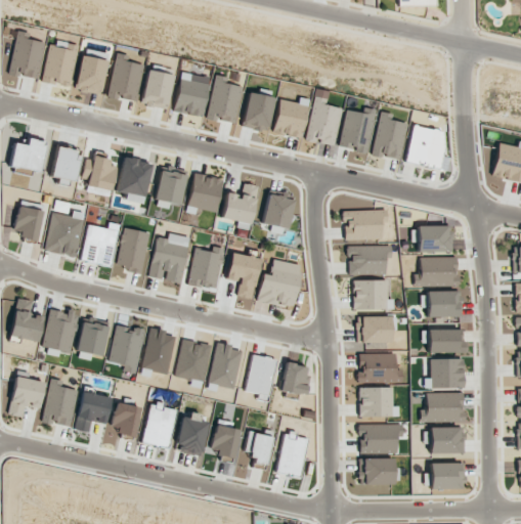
[(46,42),(31,39),(32,33),(18,31),(10,75),(20,77),(22,75),(39,79),(46,42)]
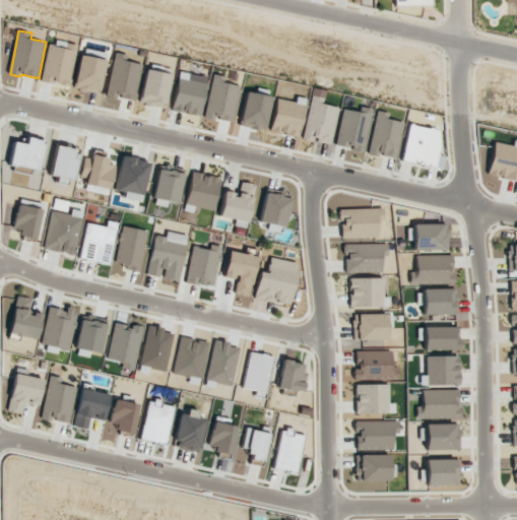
[(49,46),(45,81),(72,84),(77,44),(69,44),(69,48),(49,46)]
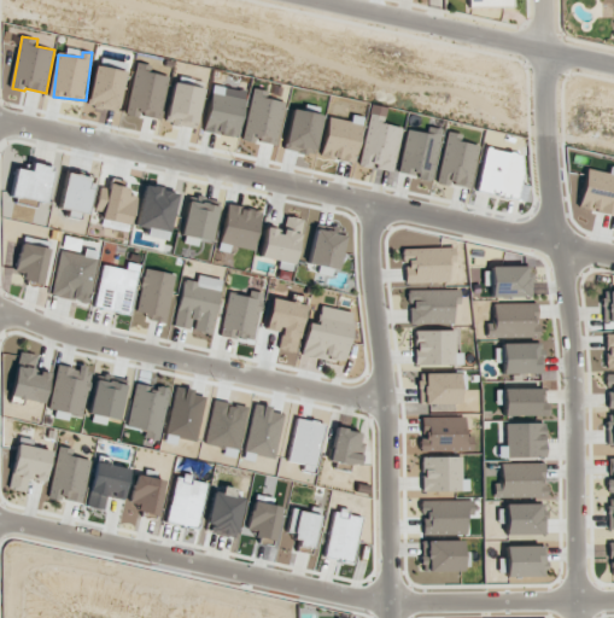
[(128,114),(162,121),(170,76),(152,73),(153,65),(138,63),(128,114)]
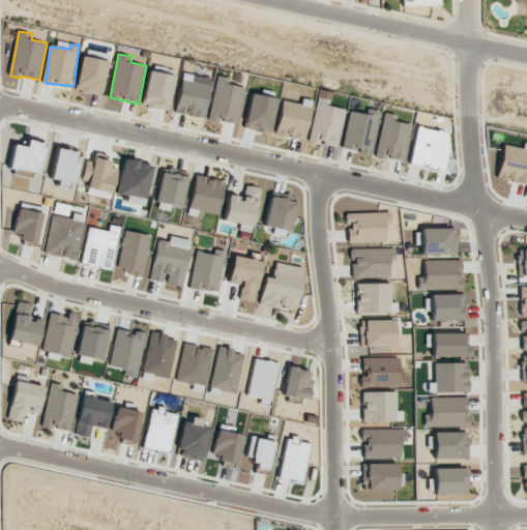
[(171,110),(176,75),(150,71),(145,106),(171,110)]
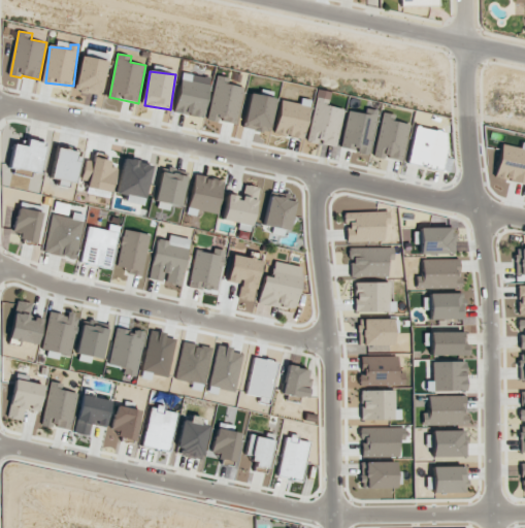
[(206,118),(210,84),(194,81),(195,74),(183,72),(177,113),(206,118)]
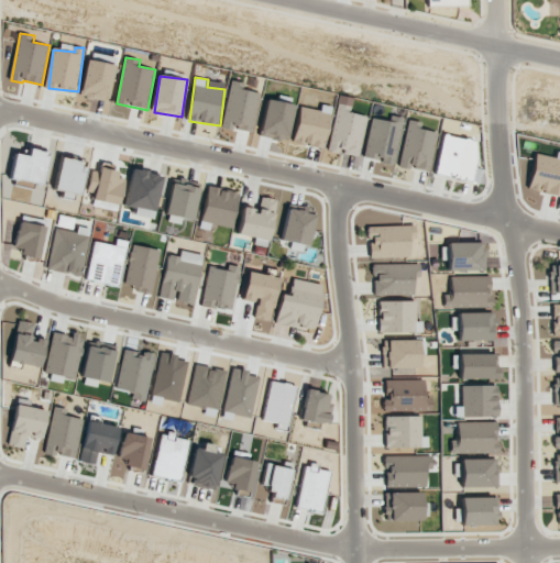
[(262,94),(246,90),(248,84),(233,80),(223,127),(253,133),(262,94)]
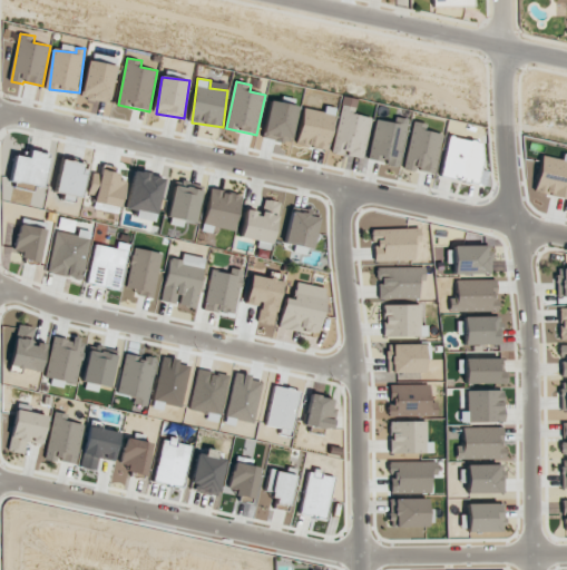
[(300,107),(273,100),(264,137),(292,144),(300,107)]
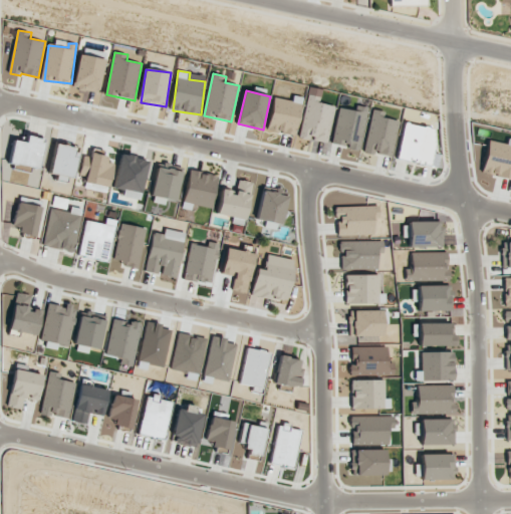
[(300,138),(328,144),(336,106),(321,103),(322,97),(309,94),(300,138)]
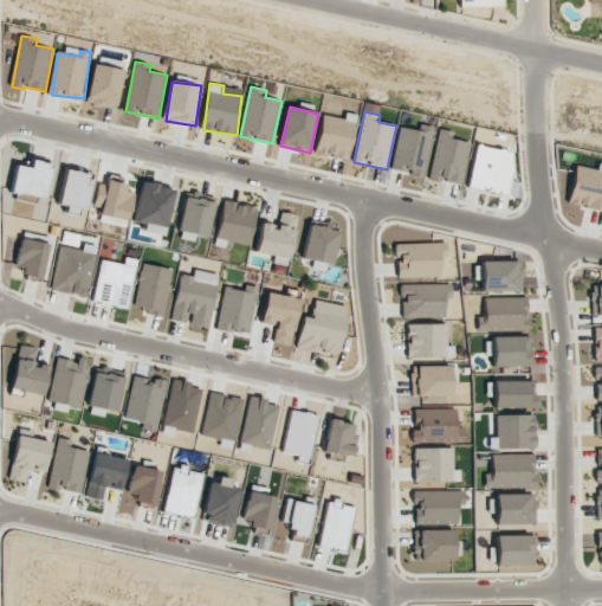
[(350,160),(358,115),(348,113),(345,118),(324,115),(317,153),(350,160)]
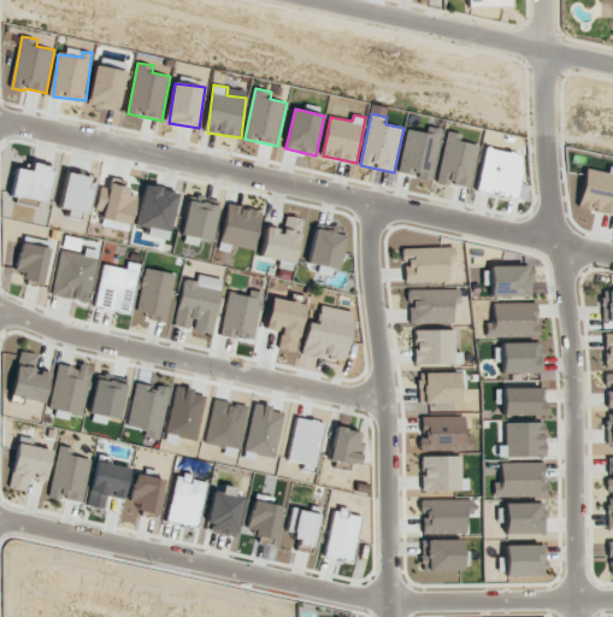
[(443,130),(429,127),(428,133),(410,129),(400,172),(432,180),(443,130)]
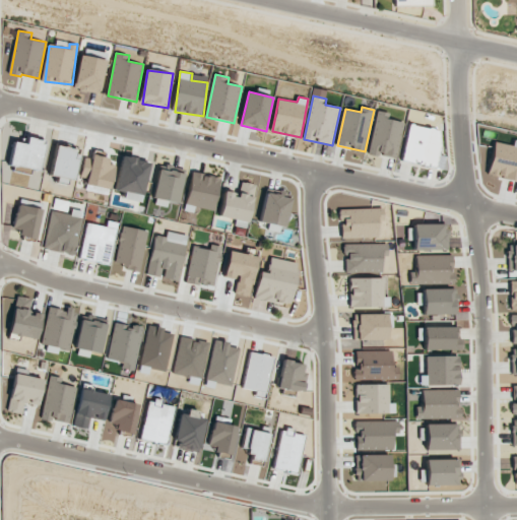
[(405,123),(391,120),(392,114),(379,111),(370,153),(398,158),(405,123)]
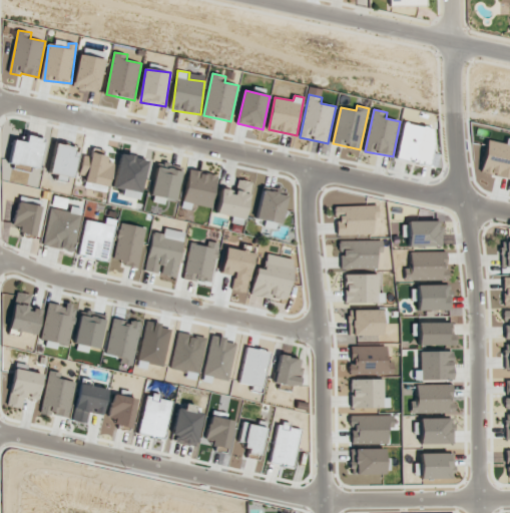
[(399,159),(432,163),(436,127),(403,123),(399,159)]
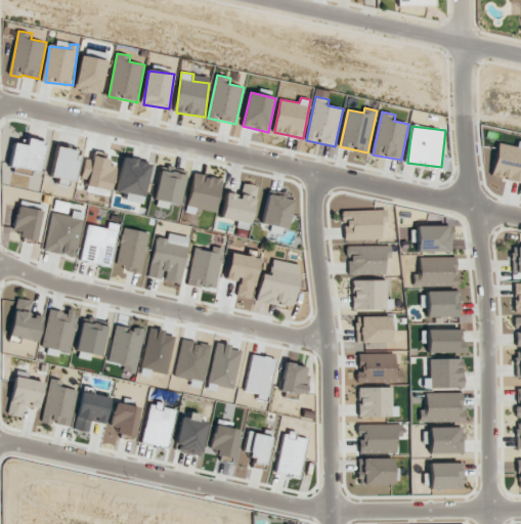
[(15,142),(11,165),(40,172),(47,142),(29,138),(28,145),(15,142)]
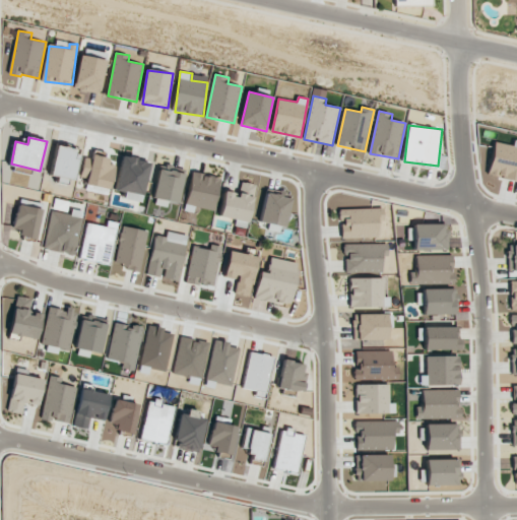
[(496,142),(490,175),(516,179),(516,140),(515,145),(496,142)]
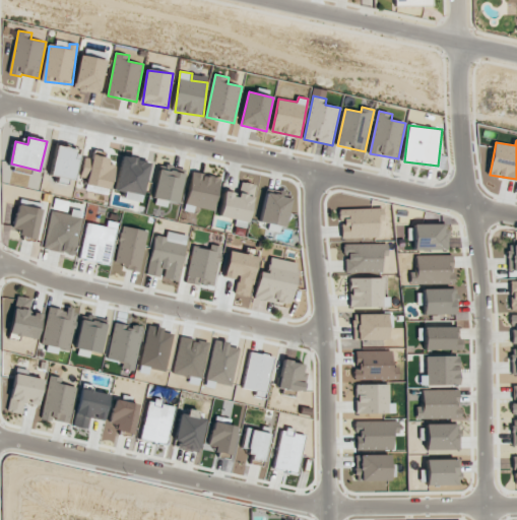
[(86,157),(81,182),(113,189),(117,166),(110,164),(112,155),(94,152),(93,158),(86,157)]
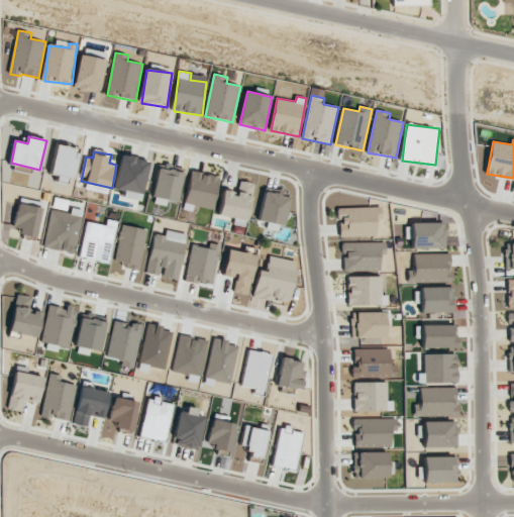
[(144,201),(149,160),(122,157),(118,190),(126,191),(125,199),(144,201)]
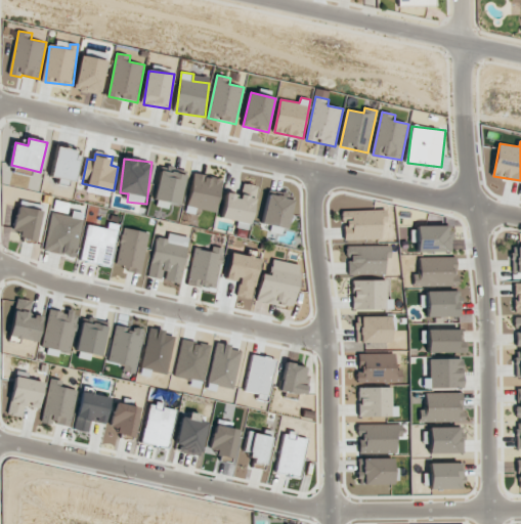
[(156,200),(181,205),(188,173),(163,168),(156,200)]
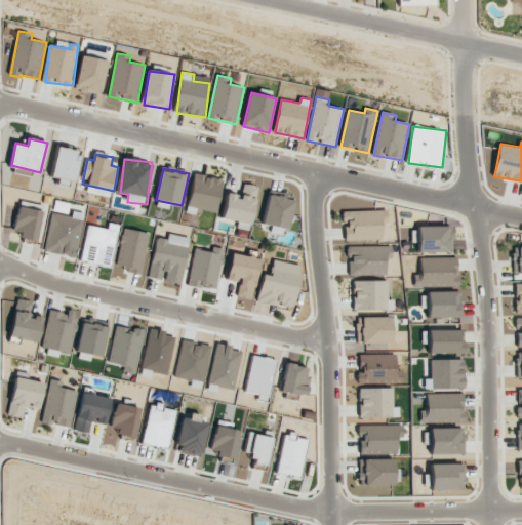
[(199,208),(217,213),(225,180),(196,173),(188,212),(197,214),(199,208)]
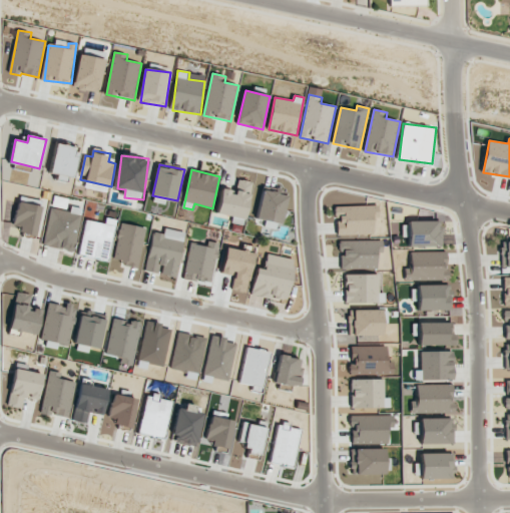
[(217,215),(245,221),(255,182),(239,179),(236,190),(223,188),(217,215)]
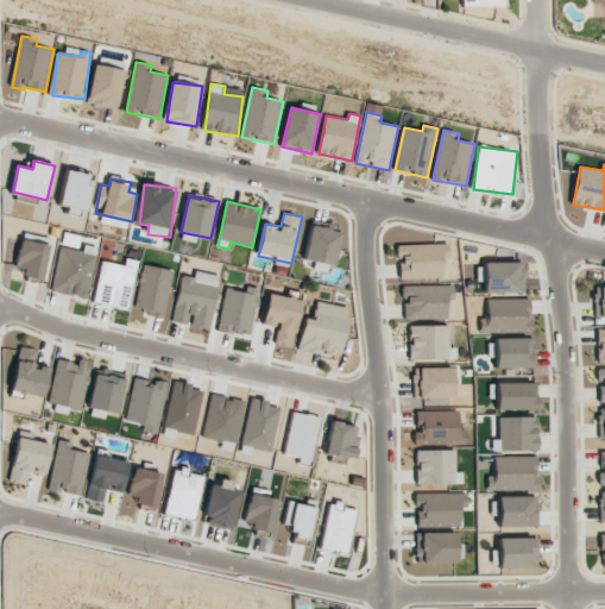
[(306,261),(335,267),(342,231),(313,225),(306,261)]
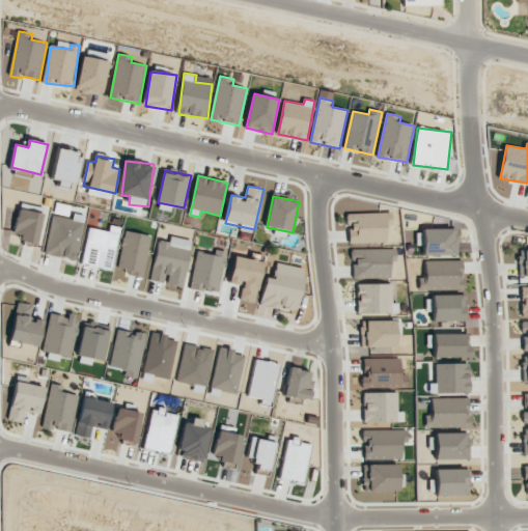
[(24,235),(22,242),(37,246),(46,215),(21,208),(15,233),(24,235)]
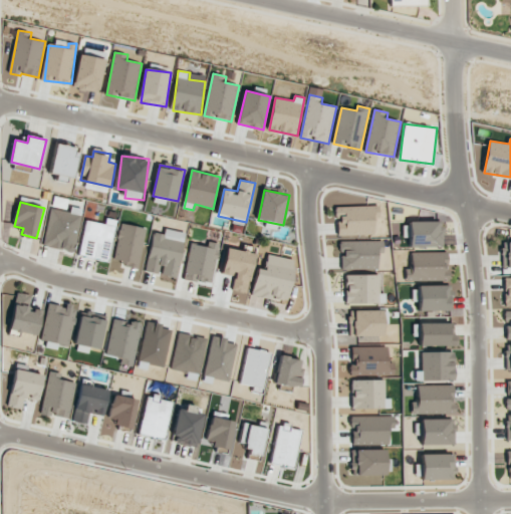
[(375,206),(337,207),(338,235),(375,234),(375,206)]
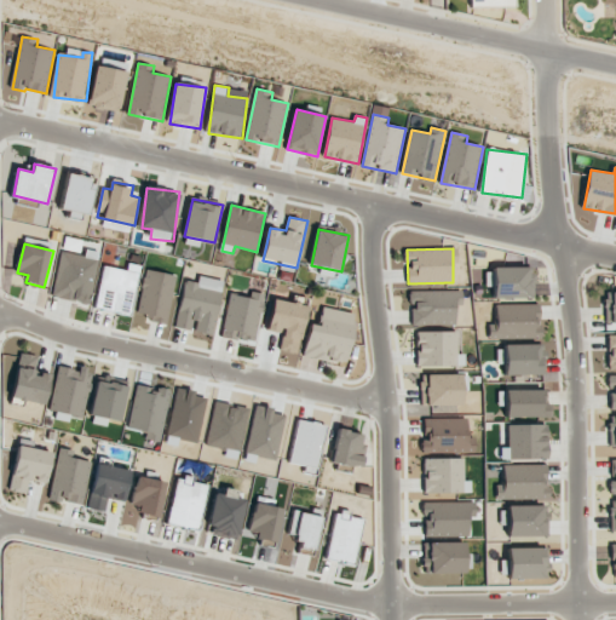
[(102,252),(88,250),(87,254),(63,250),(53,297),(91,304),(102,252)]
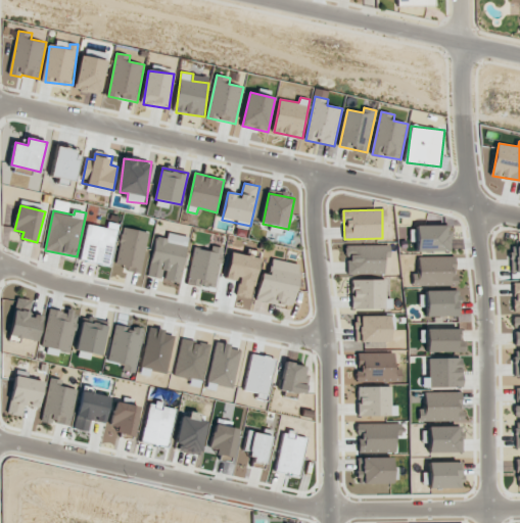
[(111,266),(121,224),(110,222),(109,228),(89,224),(82,259),(111,266)]
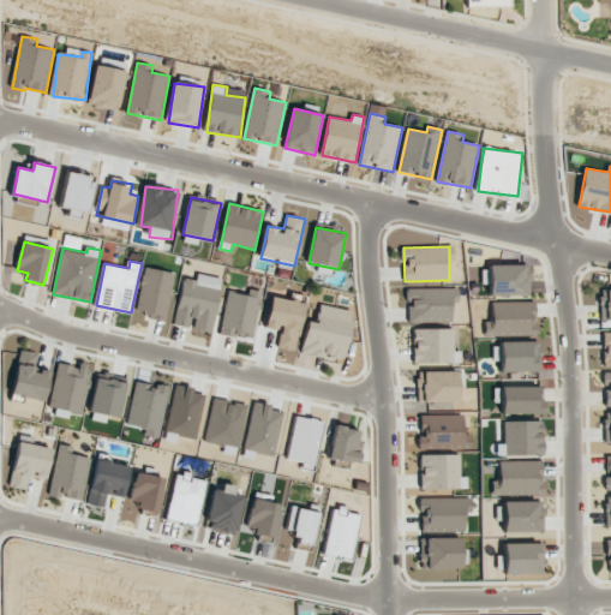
[(491,296),(532,296),(531,266),(490,266),(491,296)]
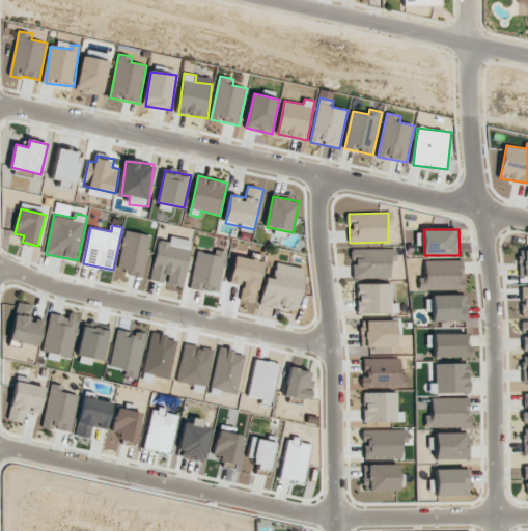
[(154,236),(128,230),(119,268),(131,270),(130,275),(144,278),(154,236)]
